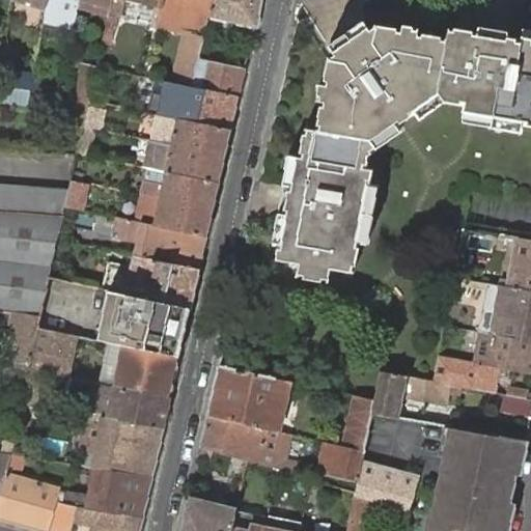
[(19,0),(48,8),(48,4),(49,0),(19,0)]
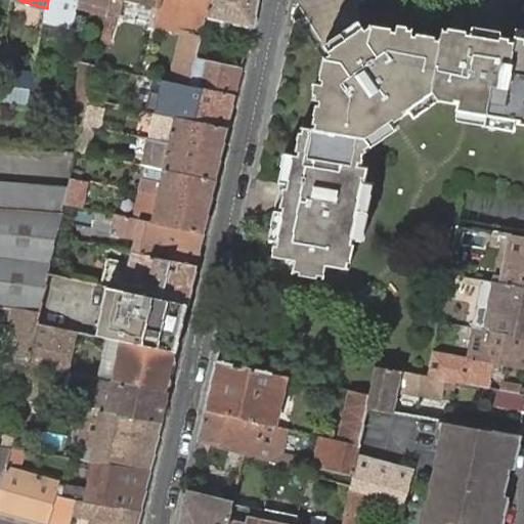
[(80,0),(48,0),(47,4),(78,13),(79,7),(80,0)]
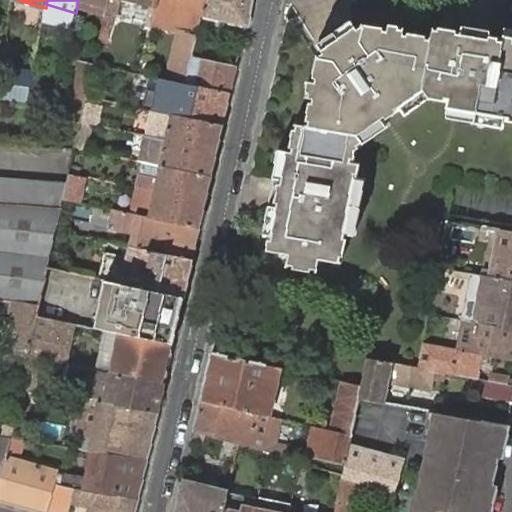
[(78,0),(77,7),(99,14),(99,12),(105,14),(108,0),(78,0)]
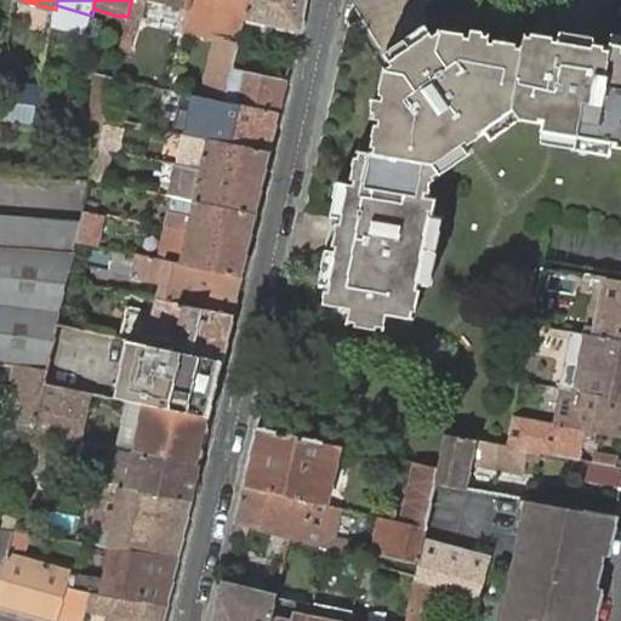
[(192,0),(131,0),(127,17),(127,20),(120,49),(129,51),(135,21),(142,22),(146,0),(157,0),(177,5),(171,29),(184,33),(184,32),(191,7),(192,0)]
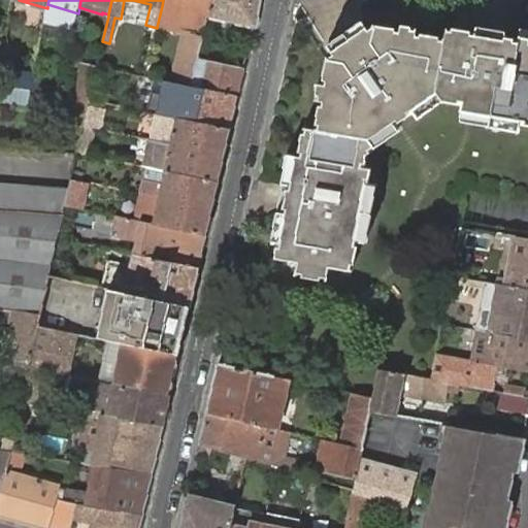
[(151,4),(133,0),(124,0),(121,19),(145,25),(151,4)]
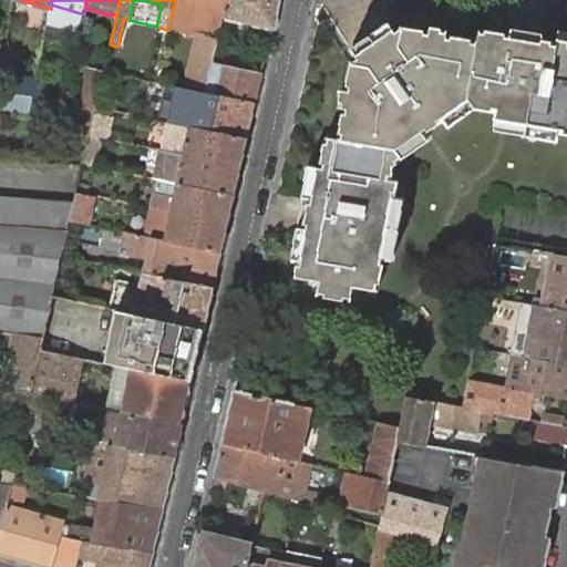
[(227,0),(175,0),(174,7),(168,29),(179,31),(181,27),(219,35),(223,19),(227,0)]
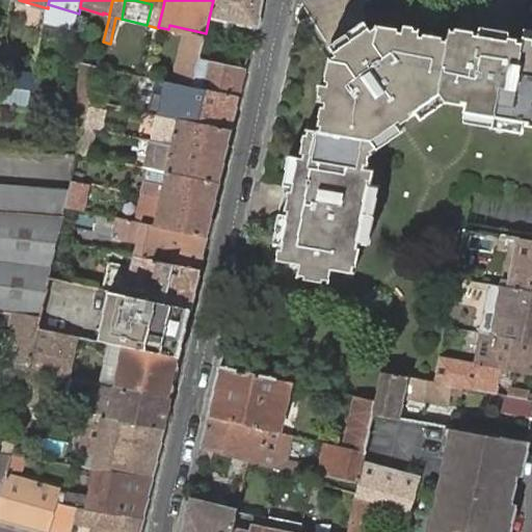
[(213,0),(209,18),(214,19),(258,29),(261,0),(213,0)]
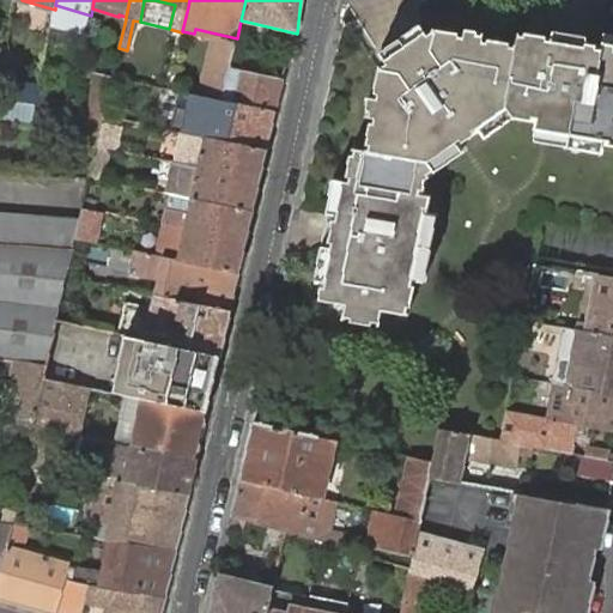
[(346,304),(343,320),(378,326),(381,309),(408,314),(414,280),(424,281),(436,214),(426,213),(429,196),(422,195),(424,180),(462,152),(457,146),(479,131),(484,137),(513,117),(536,121),(534,140),(601,152),(602,144),(612,145),(612,35),(604,34),(601,47),(586,44),(587,38),(553,32),(551,38),(519,32),(516,46),(483,40),(484,34),(465,30),(463,35),(420,28),(419,25),(380,54),(387,64),(382,68),(380,67),(374,98),(369,98),(365,116),(371,117),(366,150),(352,149),(346,181),(333,180),(327,214),(338,217),(332,249),(321,247),(315,281),(322,283),(319,299),(346,304)]
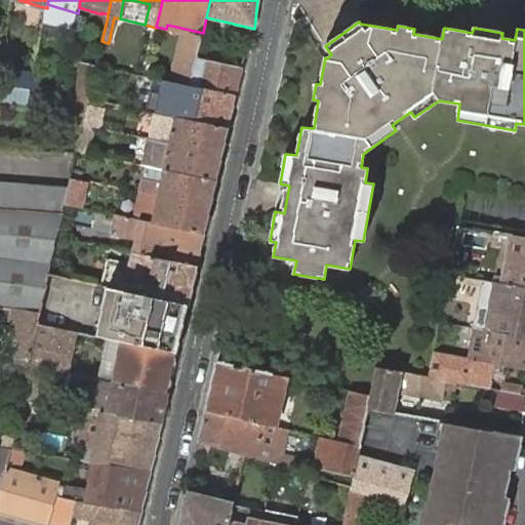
[(201,41),(182,36),(170,82),(171,82),(178,84),(191,86),(194,72),(197,61),(198,54),(201,41)]
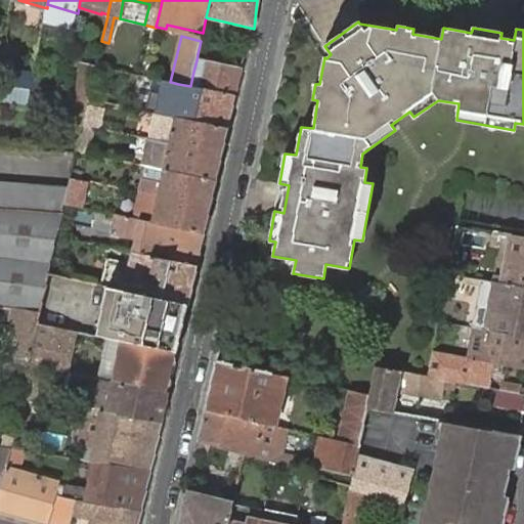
[(204,62),(199,88),(234,95),(241,70),(204,62)]
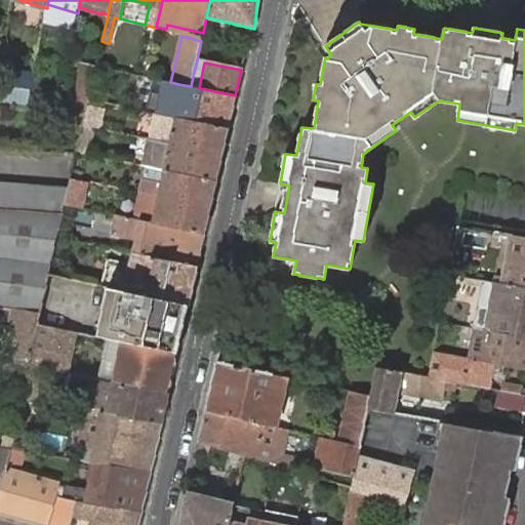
[(74,104),(57,102),(56,109),(85,113),(88,98),(95,67),(83,64),(74,104)]
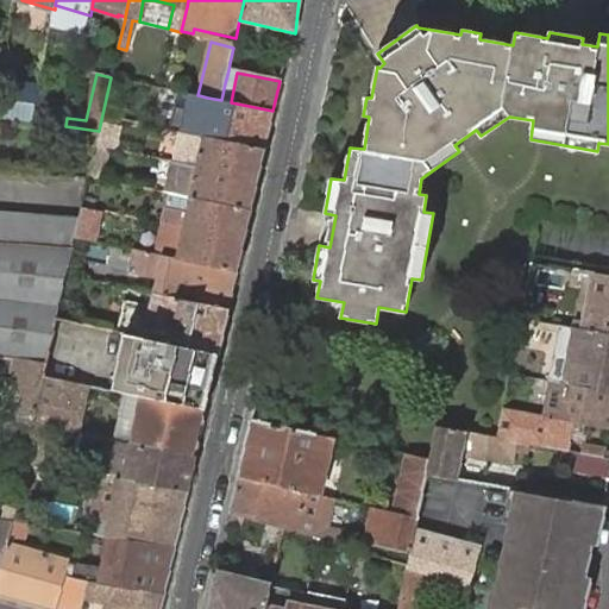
[(158,114),(156,126),(205,136),(264,149),(272,111),(231,102),(221,100),(207,98),(199,95),(196,110),(175,106),(173,118),(158,114)]
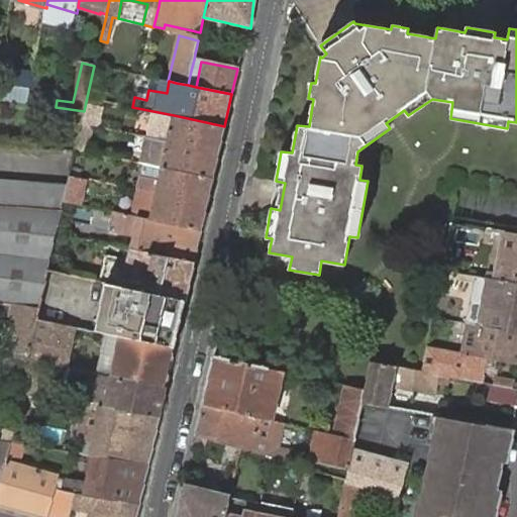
[(0,95),(0,102),(24,104),(25,86),(1,85),(0,95)]
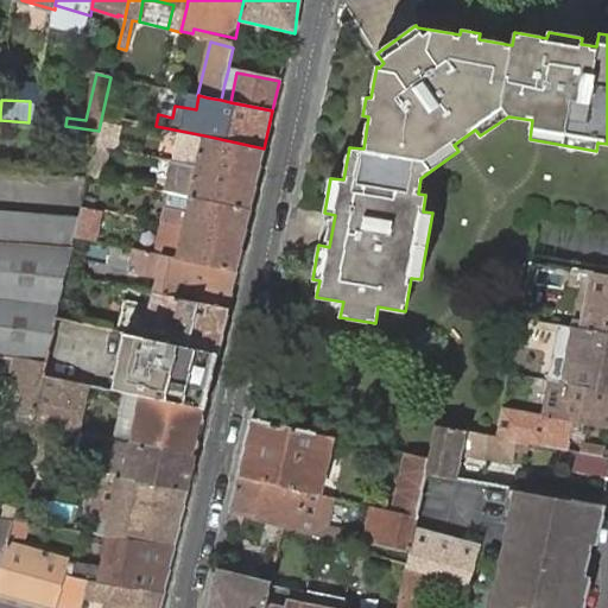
[(99,132),(78,131),(75,153),(93,157),(95,145),(99,132)]
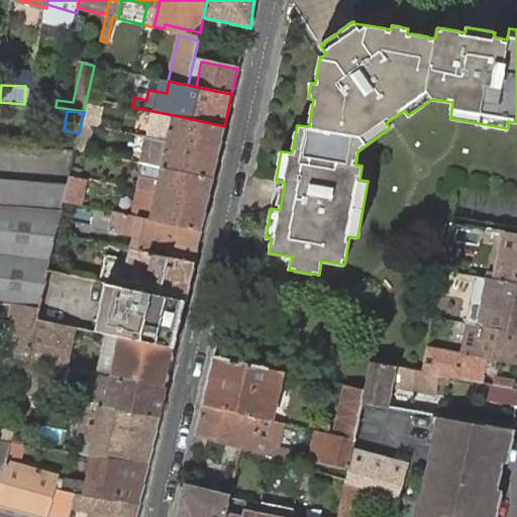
[(94,114),(84,112),(81,123),(92,126),(94,114)]
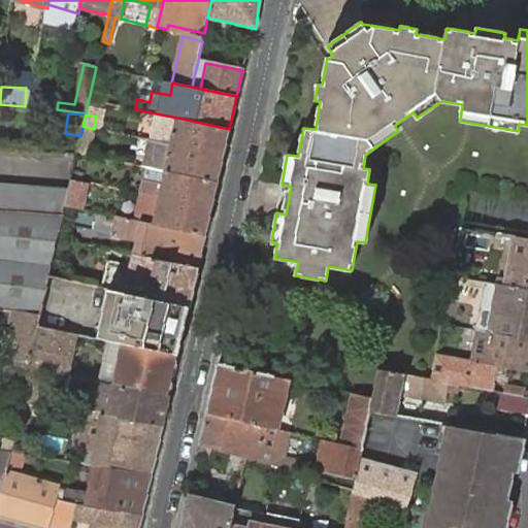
[(224,156),(229,129),(177,118),(158,114),(153,141),(160,143),(166,144),(224,156)]
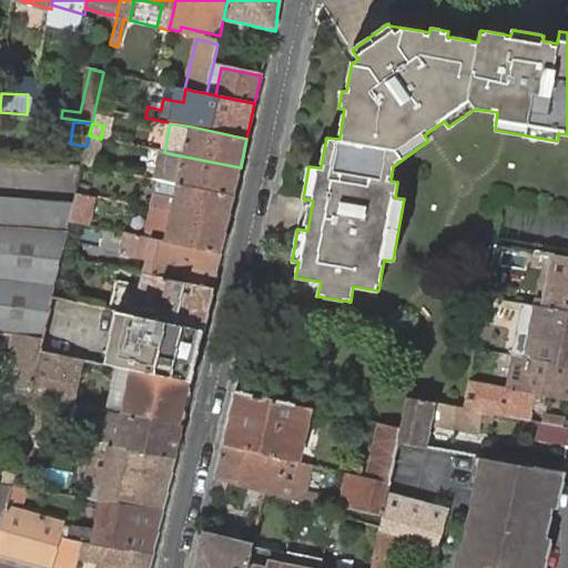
[(172,154),(165,181),(178,184),(182,170),(176,169),(179,155),(172,154)]
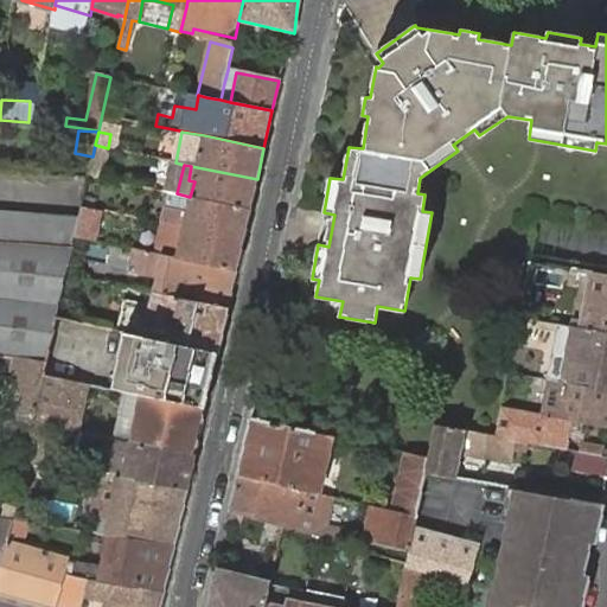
[(250,209),(257,179),(191,166),(189,180),(195,181),(191,197),(250,209)]
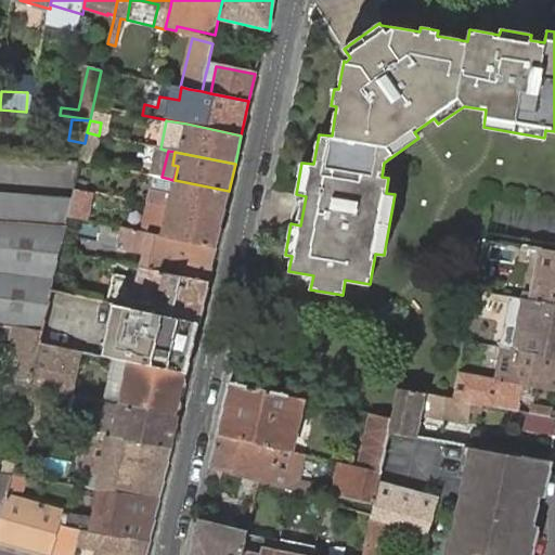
[(173,180),(162,177),(159,190),(171,192),(173,180)]
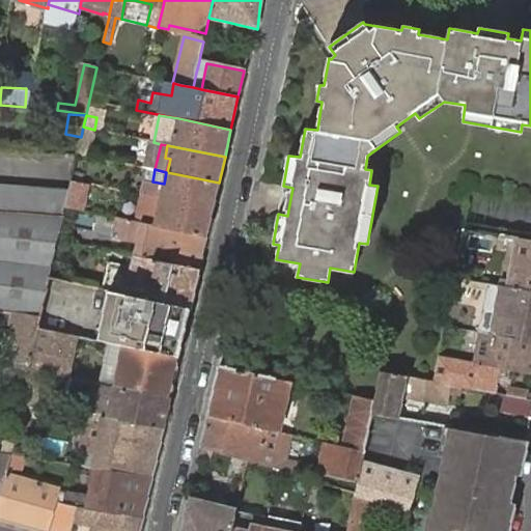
[(213,211),(219,183),(167,172),(164,184),(152,182),(145,180),(142,195),(156,198),(213,211)]
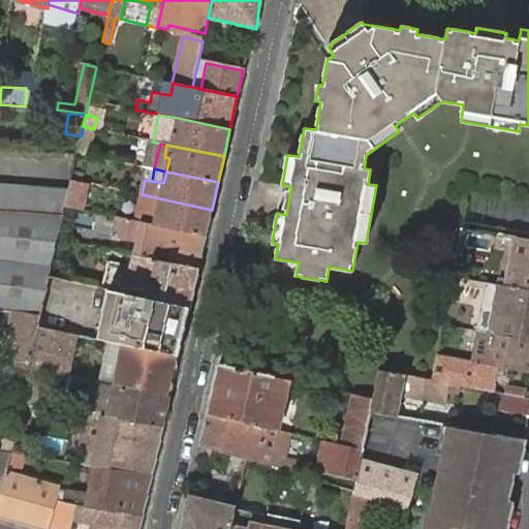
[(88,183),(71,180),(65,206),(82,210),(88,183)]
